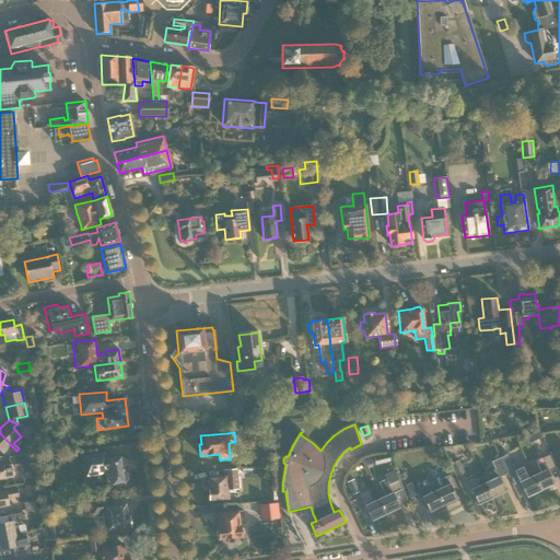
[(16,451),(0,433),(0,452),(2,454),(10,447),(14,452),(16,451)]
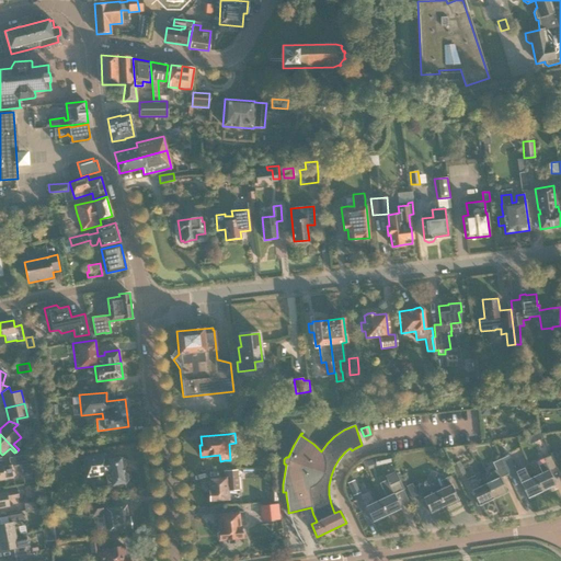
[(105,459),(104,454),(82,457),(86,478),(105,474),(107,485),(124,483),(127,479),(127,474),(123,471),(122,467),(125,464),(125,461),(119,457),(105,459)]
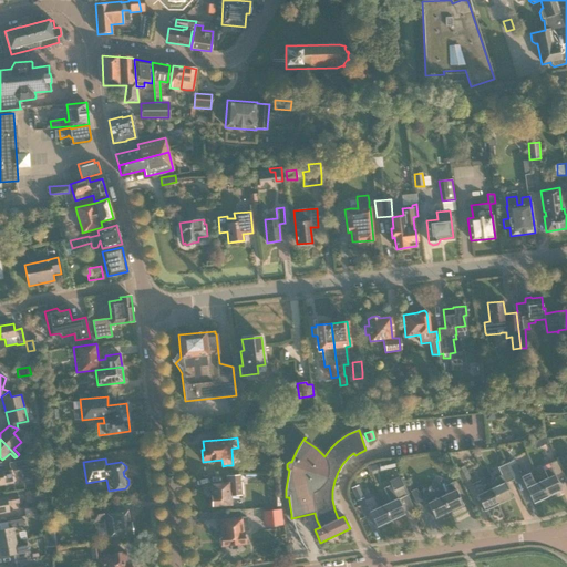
[(33,478),(29,460),(22,461),(9,463),(10,470),(2,471),(2,470),(0,470),(0,485),(13,483),(11,471),(21,470),(23,481),(33,478)]
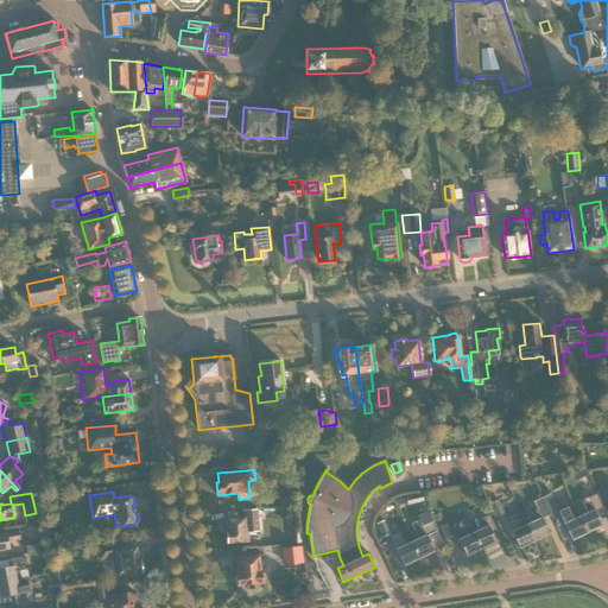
[(424,501),(422,493),(406,496),(407,505),(424,501)]
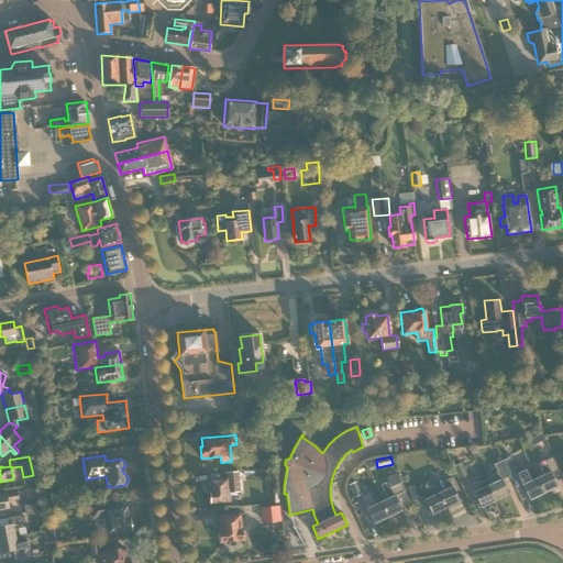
[(501,460),(509,476),(511,479),(519,476),(530,500),(543,494),(537,478),(531,482),(526,470),(518,473),(510,456),(501,460)]
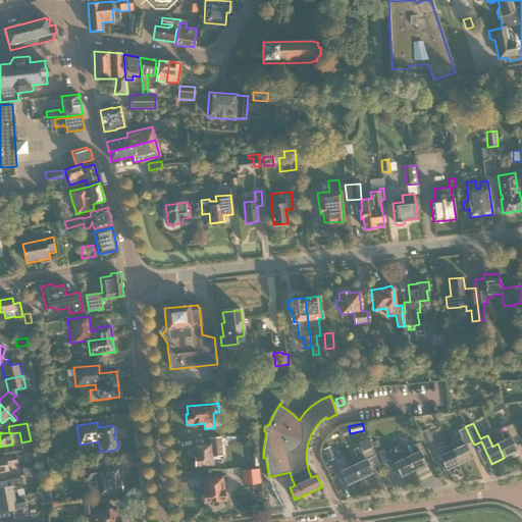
[(498,444),(504,458),(517,452),(510,437),(517,434),(512,423),(505,427),(507,430),(501,433),(504,440),(498,444)]
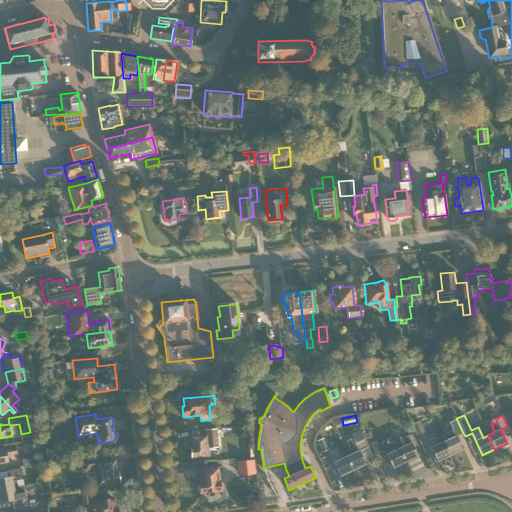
[(457,436),(463,433),(456,418),(450,421),(453,428),(446,432),(450,439),(443,442),(449,455),(463,449),(457,436)]
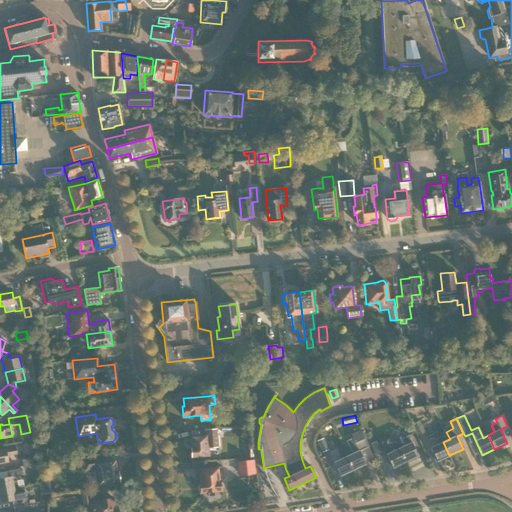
[(425,432),(419,421),(412,424),(418,435),(425,432)]
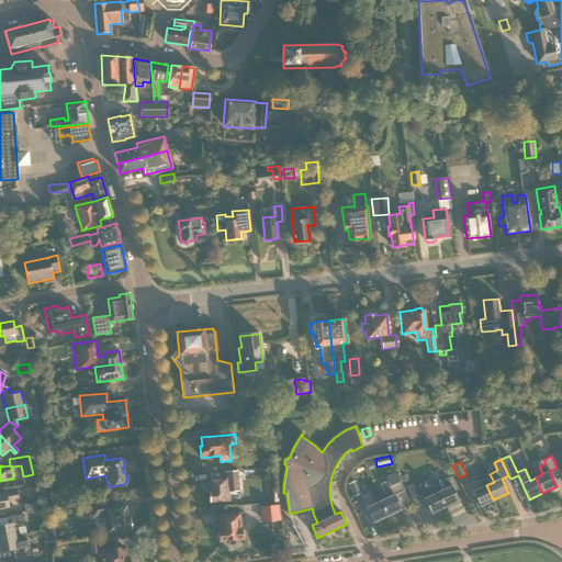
[(244,480),(244,470),(224,471),(225,479),(210,480),(211,491),(210,491),(211,502),(229,501),(228,491),(239,490),(238,480),(244,480)]
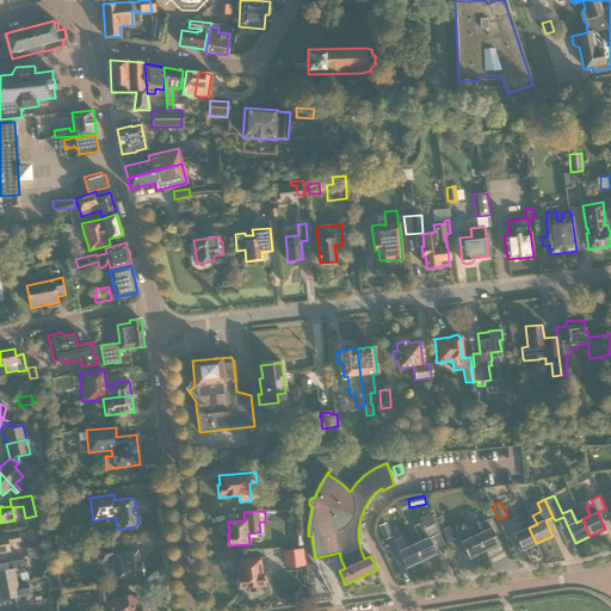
[(413,544),(421,561),(437,554),(429,537),(439,532),(431,514),(420,519),(421,522),(413,525),(420,542),(413,544)]
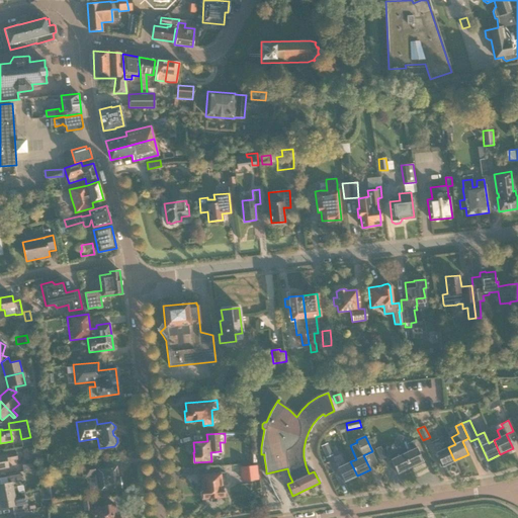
[(454,460),(448,447),(444,449),(439,439),(431,442),(442,466),(454,460)]
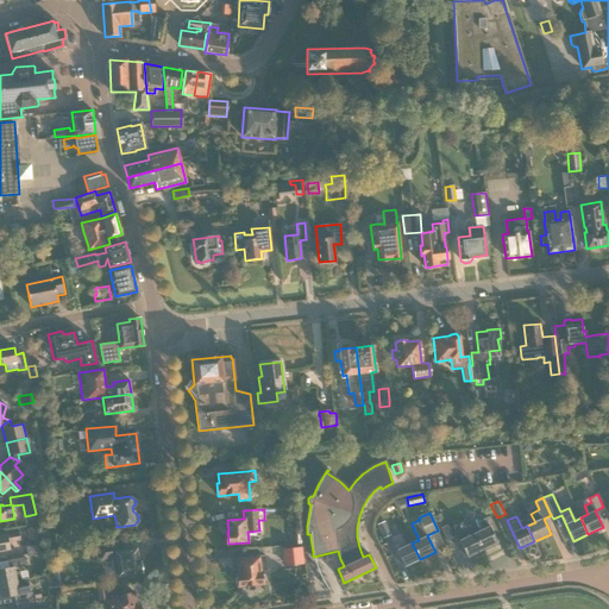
[(475,533),(483,550),(497,542),(485,518),(478,521),(483,529),(475,533)]
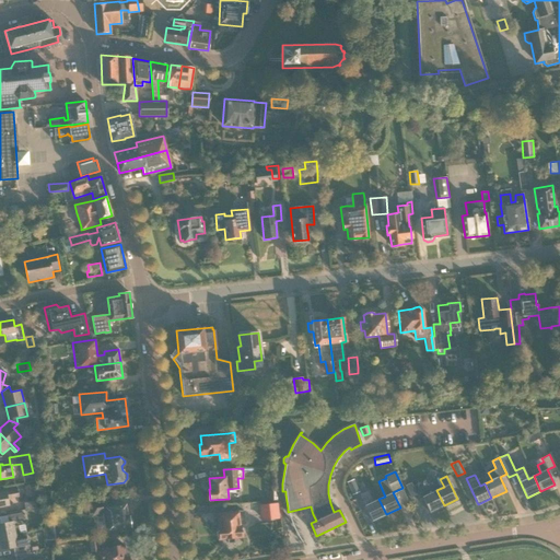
[(359,491),(353,479),(347,482),(352,494),(359,491)]
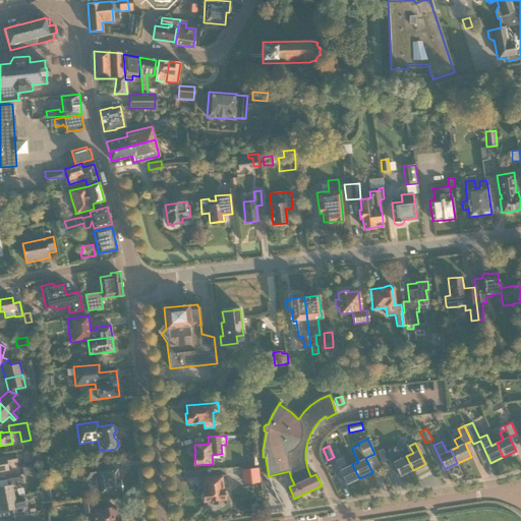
[(413,470),(406,456),(402,448),(399,447),(389,452),(400,476),(413,470)]
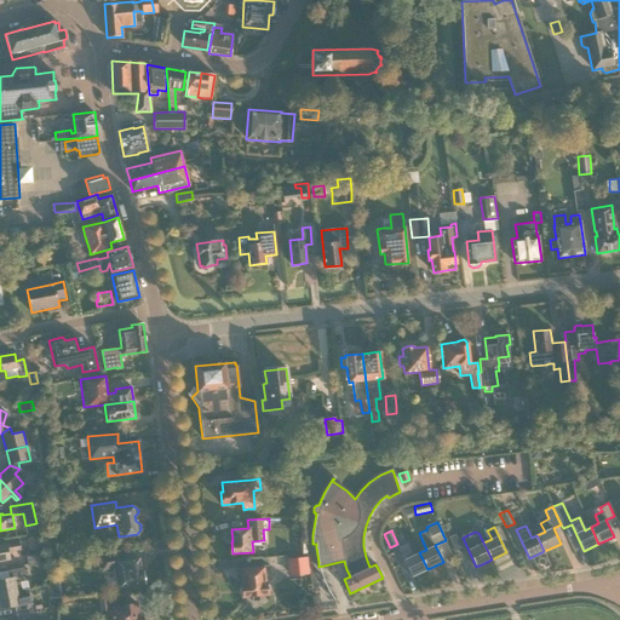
[(38,549),(36,537),(27,538),(29,550),(38,549)]
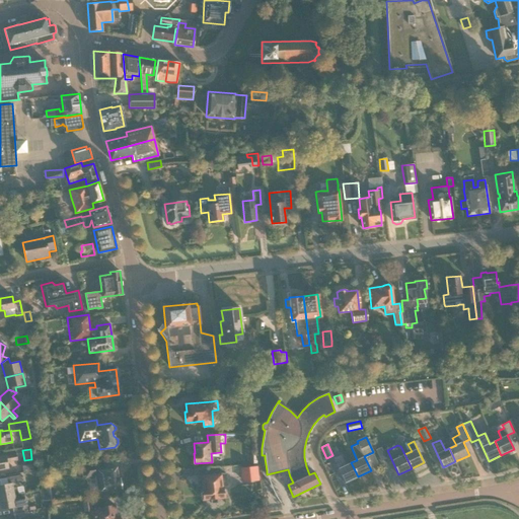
[(17,460),(16,454),(6,456),(6,455),(0,455),(0,469),(9,468),(8,462),(17,460)]
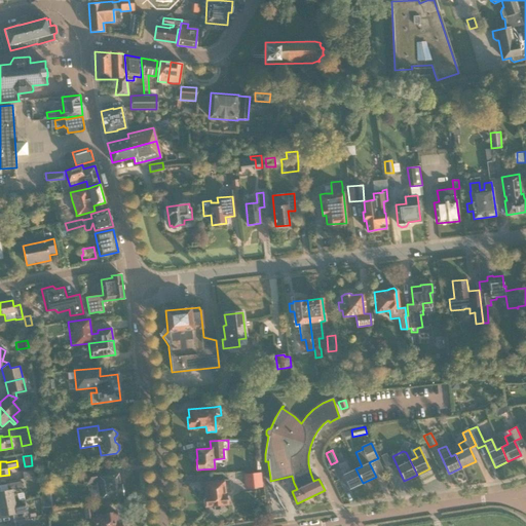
[(363,483),(355,468),(350,472),(345,460),(338,464),(349,489),(363,483)]
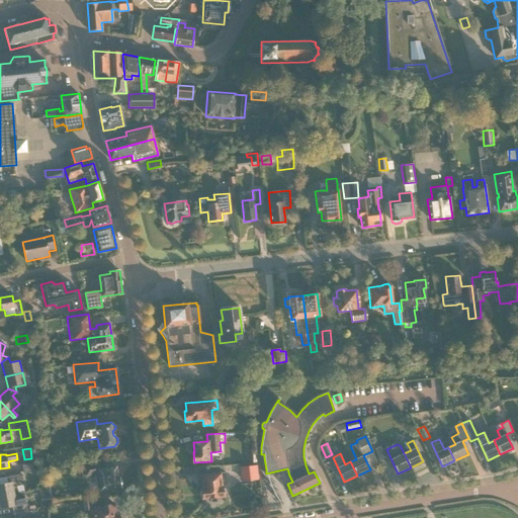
[(428,461),(414,467),(418,477),(431,470),(428,461)]
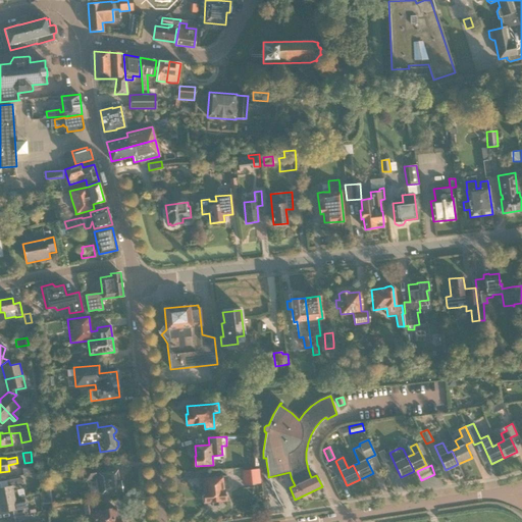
[(98,473),(97,467),(85,469),(87,479),(98,478),(101,493),(122,490),(120,481),(118,481),(116,470),(98,473)]
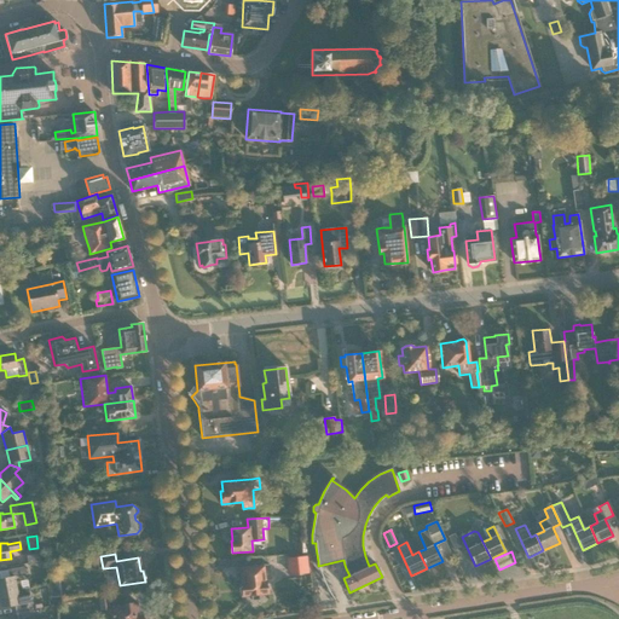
[(308,572),(307,555),(287,557),(289,574),(308,572)]
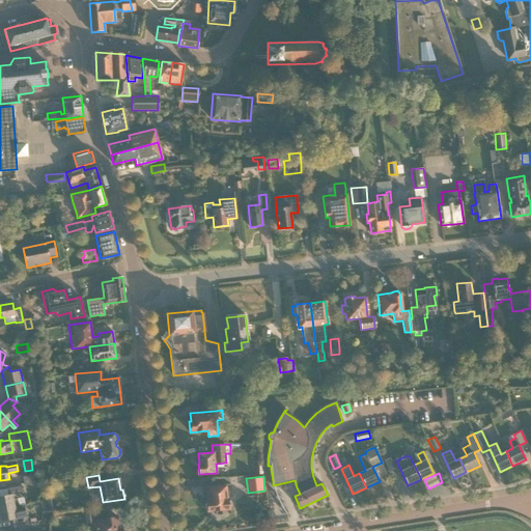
[(0,508),(18,505),(17,500),(23,499),(21,485),(6,487),(8,494),(0,495),(0,508)]
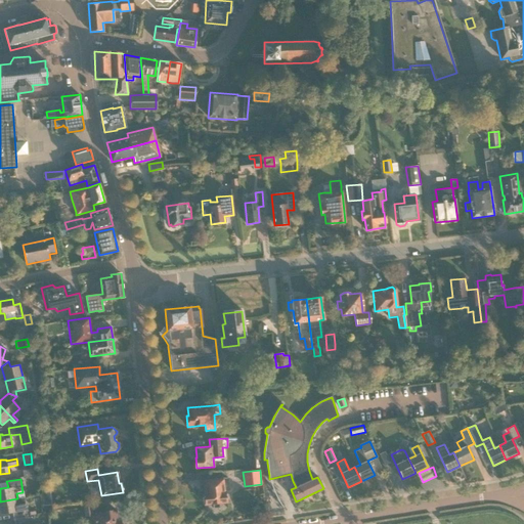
[(203,501),(205,503),(205,505),(213,504),(213,509),(220,508),(220,504),(227,503),(226,492),(225,492),(224,490),(229,489),(228,479),(204,481),(205,494),(204,494),(204,495),(203,497),(203,501)]
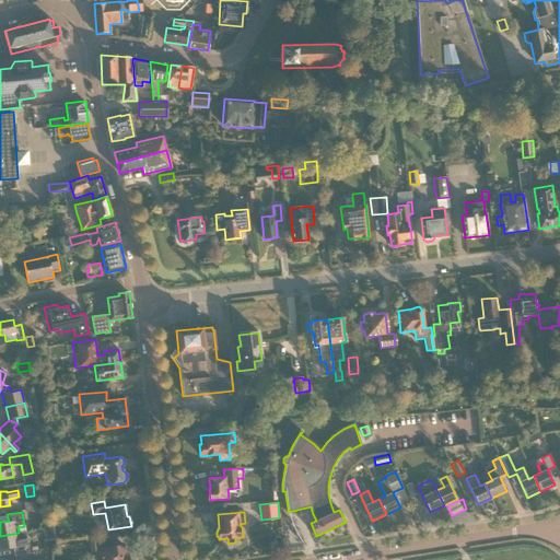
[(51,522),(44,523),(46,532),(53,529),(51,522)]
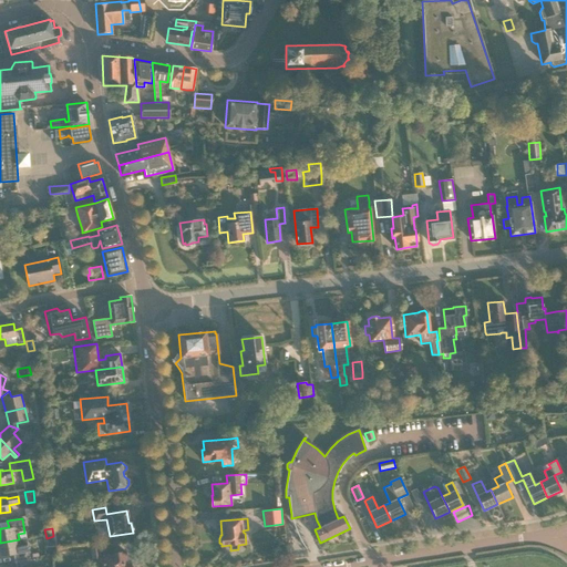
[(19,539),(0,543),(0,556),(13,554),(14,562),(29,558),(26,538),(19,539)]
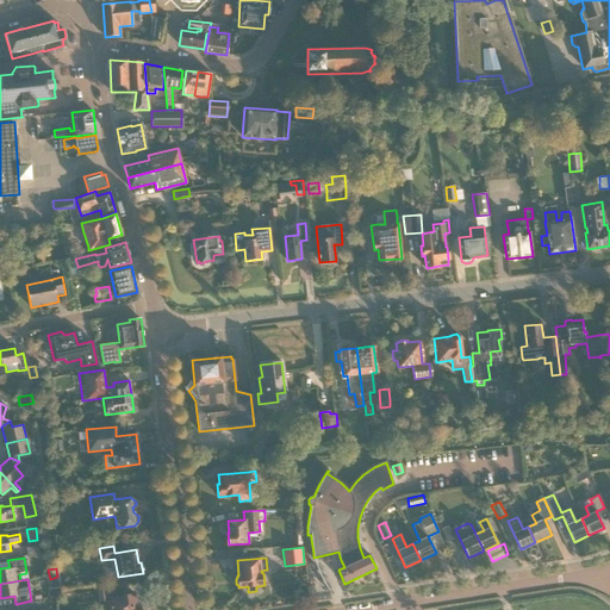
[(107,597),(105,587),(95,590),(98,601),(104,599),(104,604),(107,604),(109,609),(143,609),(143,605),(137,607),(136,601),(135,602),(134,593),(107,597)]
